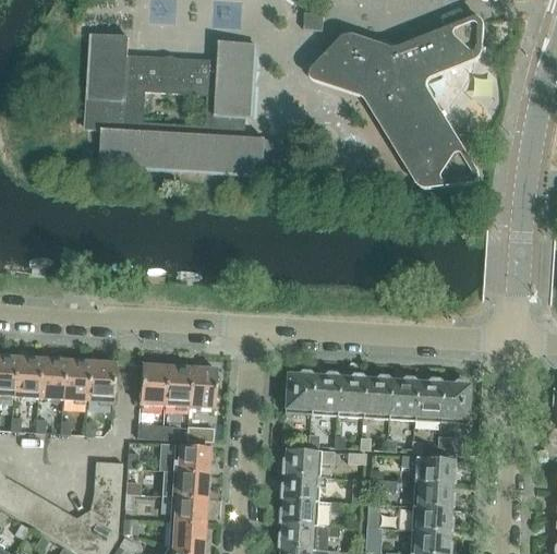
[(304,28),(324,29),(324,12),(305,11),(304,28)]
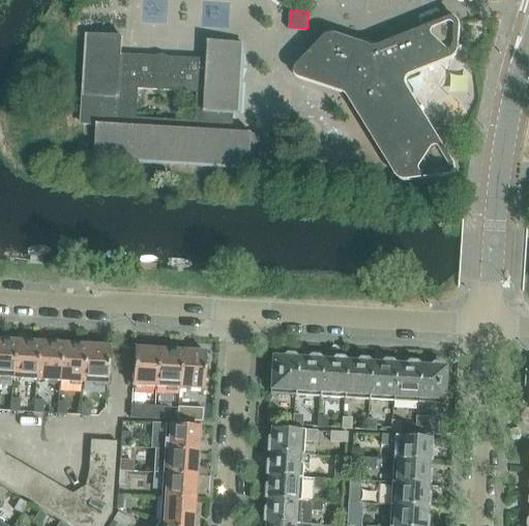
[(454,161),(408,84),(407,83),(407,81),(407,80),(407,79),(407,77),(408,76),(409,75),(410,74),(411,72),(451,57),(454,55),(456,54),(457,53),(458,51),(459,50),(459,49),(460,48),(460,47),(461,24),(461,23),(461,22),(461,20),(460,20),(459,18),(458,17),(454,15),(453,15),(452,15),(451,15),(450,15),(380,42),(378,42),(376,44),(373,44),(370,42),(336,31),(334,31),(332,31),(331,31),(329,32),(327,32),(326,33),(325,34),(324,35),(303,56),(302,58),(302,59),(301,60),(301,62),(301,63),(302,64),(302,66),(303,67),(304,68),(305,69),(306,70),(346,83),(350,85),(352,87),(355,90),(405,171),(406,172),(408,174),(409,175),(410,176),(412,176),(414,177),(417,176),(448,173),(450,173),(452,172),(453,170),(454,170),(456,168),(456,167),(456,165),(456,164),(456,163),(456,162),(454,161)]
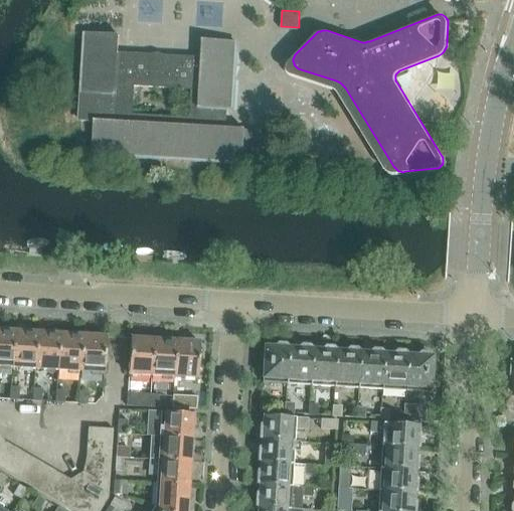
[(138,156),(153,153),(168,157),(183,154),(197,159),(213,156),(227,161),(242,158),(242,162),(243,162),(245,127),(225,126),(226,108),(232,108),(232,107),(230,107),(235,93),(232,77),(237,62),(234,47),(236,40),(236,39),(203,37),(202,56),(119,52),(120,32),(87,31),(88,32),(83,46),(87,60),(81,75),(84,90),(83,90),(82,91),(104,92),(102,119),(95,118),(93,151),(94,151),(95,149),(109,154),(124,151),(138,156)]
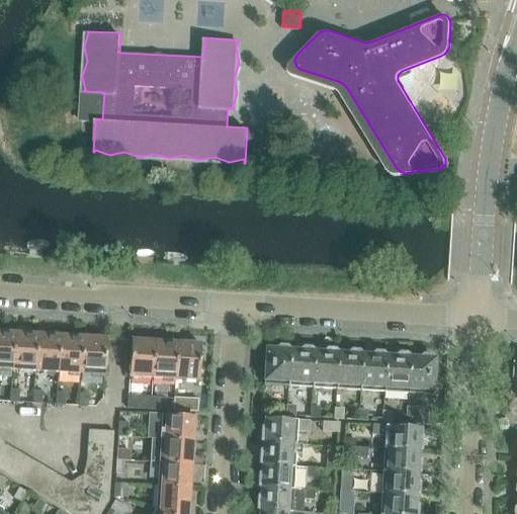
[(15,330),(0,329),(0,365),(13,366),(15,330)]
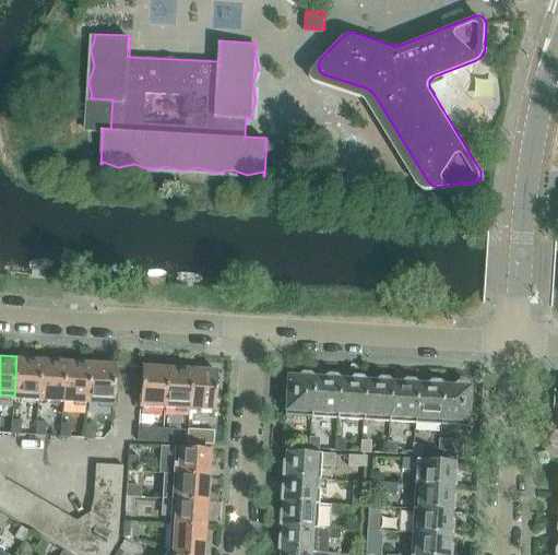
[(38,398),(40,358),(16,356),(14,396),(38,398)]
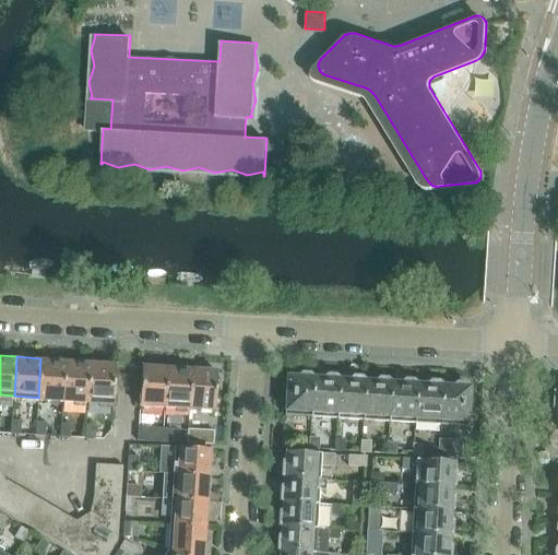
[(63,399),(66,359),(40,358),(38,398),(63,399)]
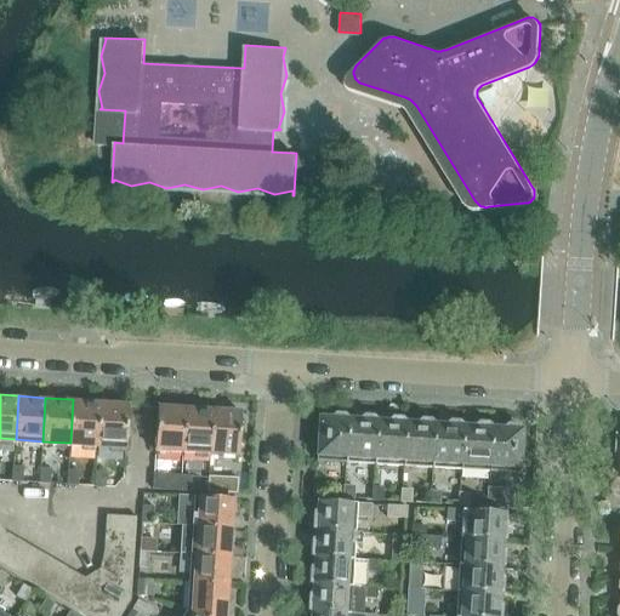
[(97,444),(101,400),(73,399),(70,443),(97,444)]
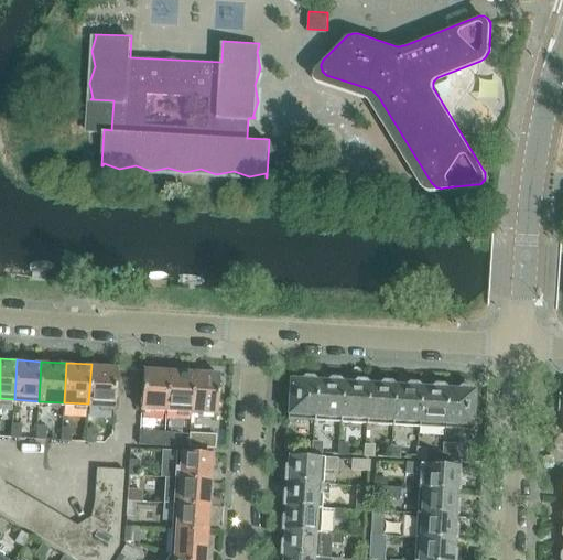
[(91,364),(88,404),(115,406),(117,366),(91,364)]
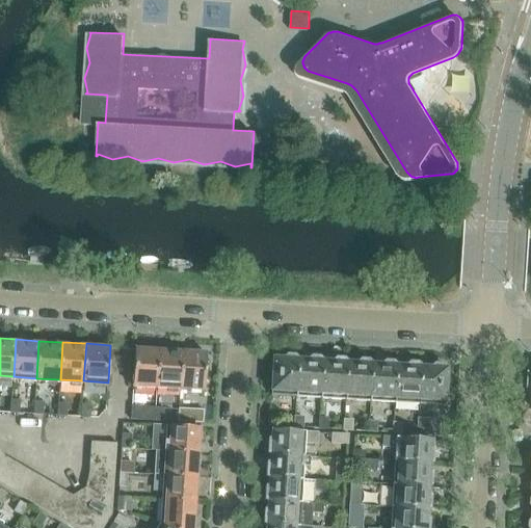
[(133,384),(157,386),(159,348),(135,346),(133,384)]
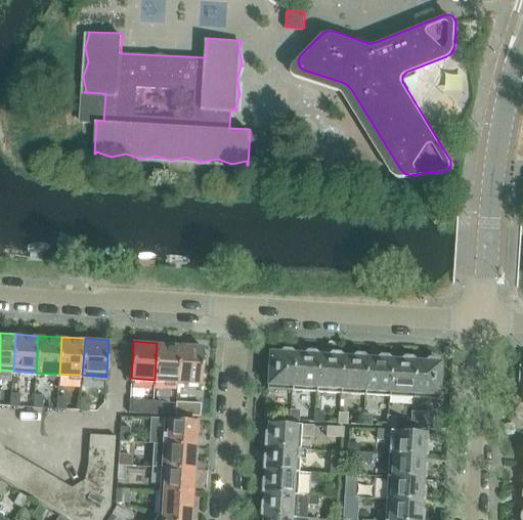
[(155,380),(177,381),(180,344),(157,343),(155,380)]
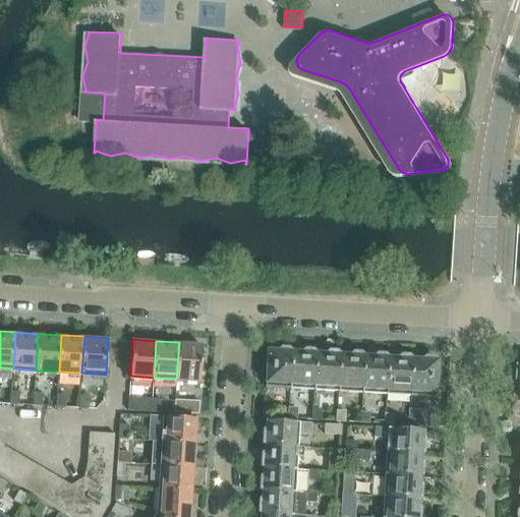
[(203,343),(179,342),(176,379),(200,380),(203,343)]
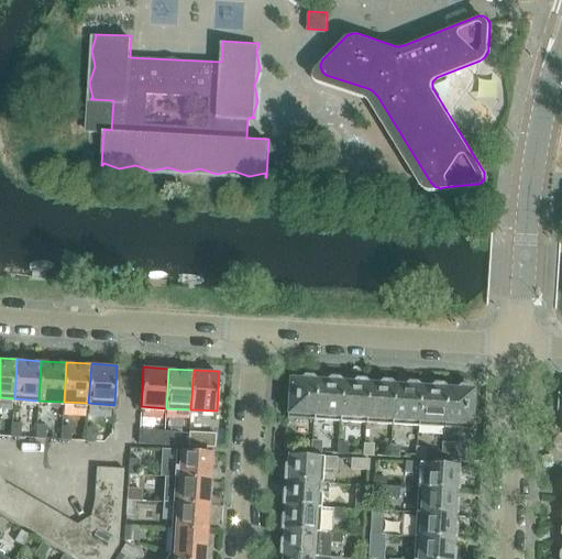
[(313,416),(316,377),(289,376),(287,415),(313,416)]
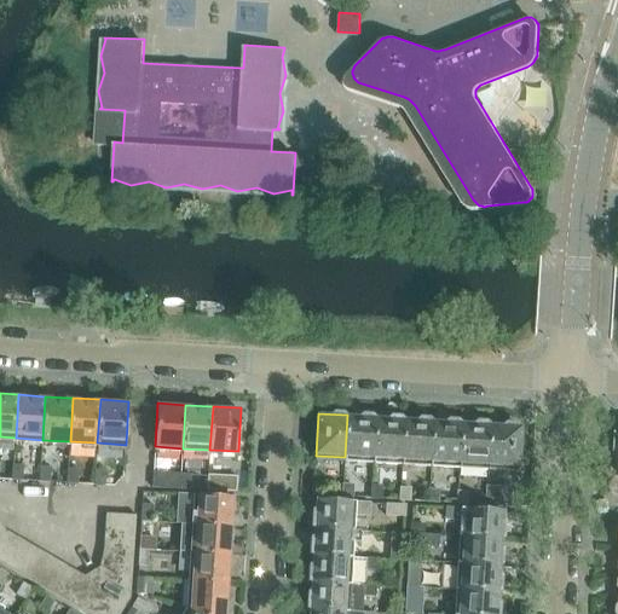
[(345,457),(374,459),(376,417),(347,415),(345,457)]
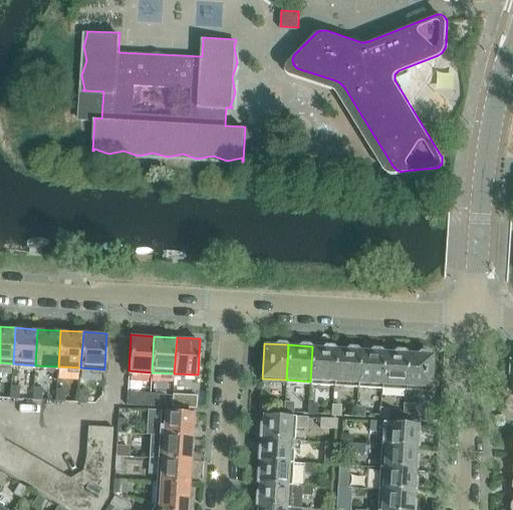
[(310,381),(334,383),(336,347),(312,346),(310,381)]
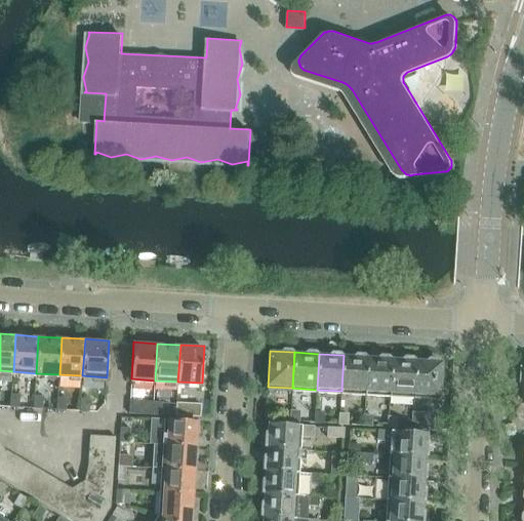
[(341,391),(365,393),(367,356),(344,355),(341,391)]
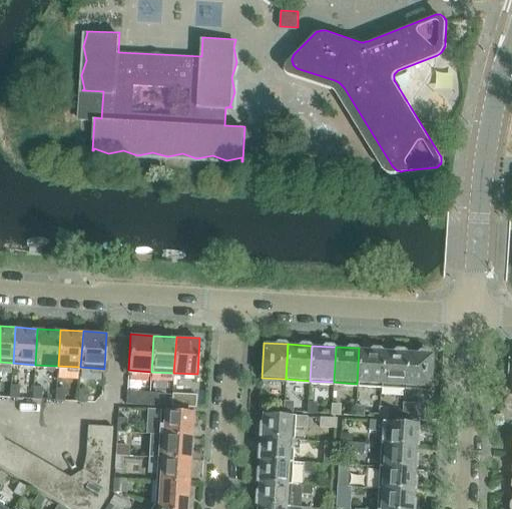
[(357,384),(381,385),(383,350),(359,348),(357,384)]
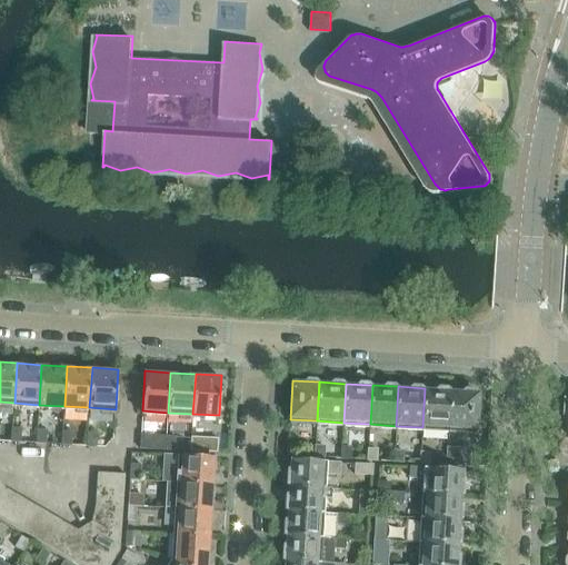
[(422,427),(449,428),(451,389),(425,388),(422,427)]
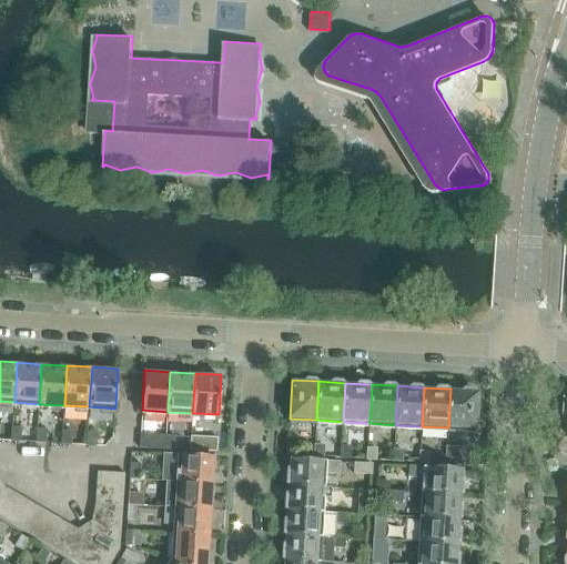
[(451,389),(448,427),(475,430),(477,391),(451,389)]
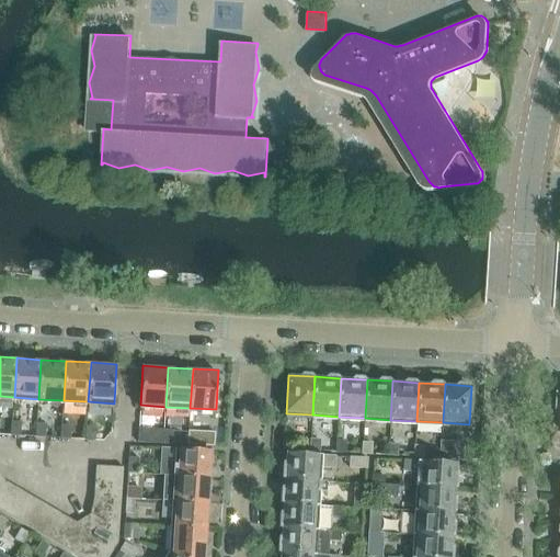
[(12,418),(11,432),(21,432),(21,418),(12,418)]
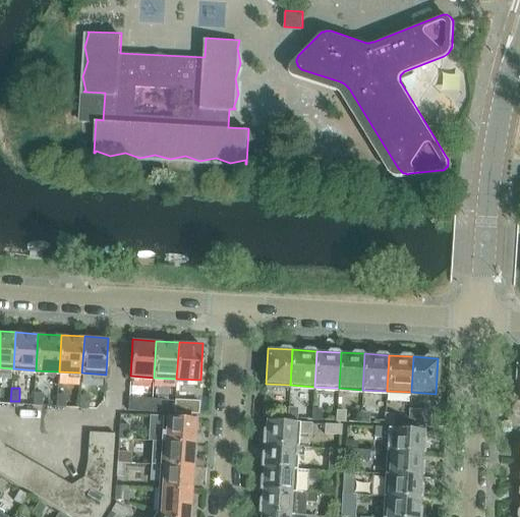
[(34,389),(34,402),(42,403),(43,390),(34,389)]
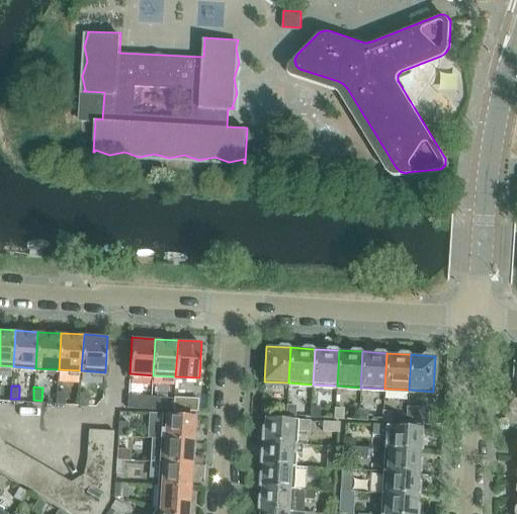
[(57,388),(57,402),(65,402),(66,389),(57,388)]
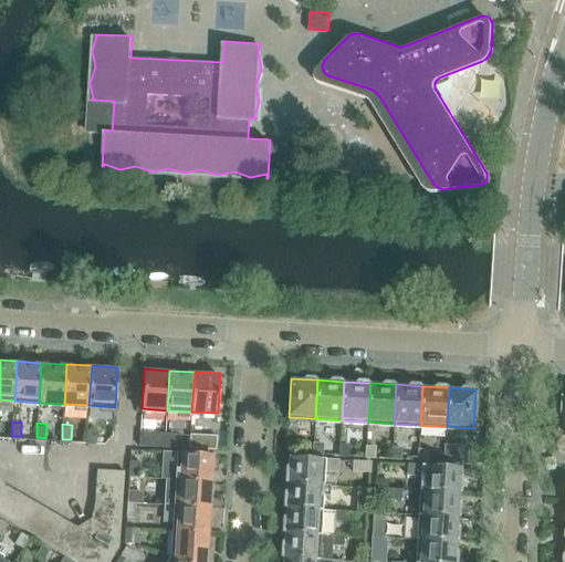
[(87,426),(86,440),(95,441),(96,426),(87,426)]
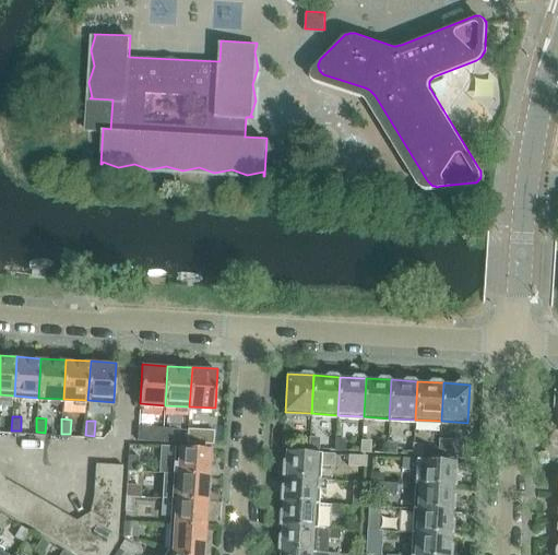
[(139,424),(138,437),(163,438),(164,425),(139,424)]
